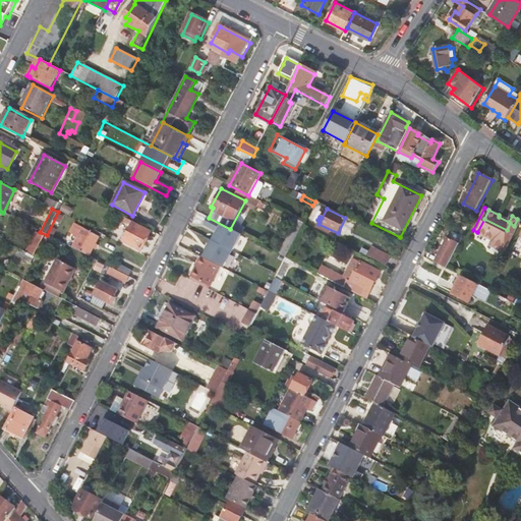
[(47,235),(51,237),(63,215),(58,212),(47,235)]
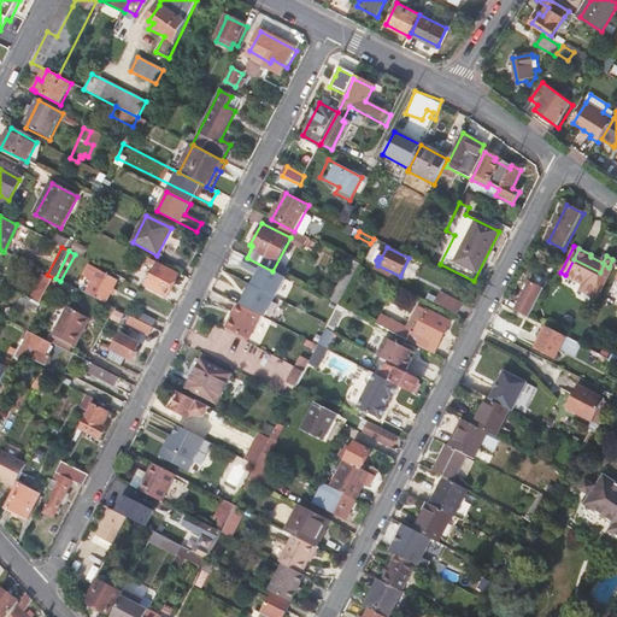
[(334,254),(327,251),(319,264),(327,269),(334,254)]
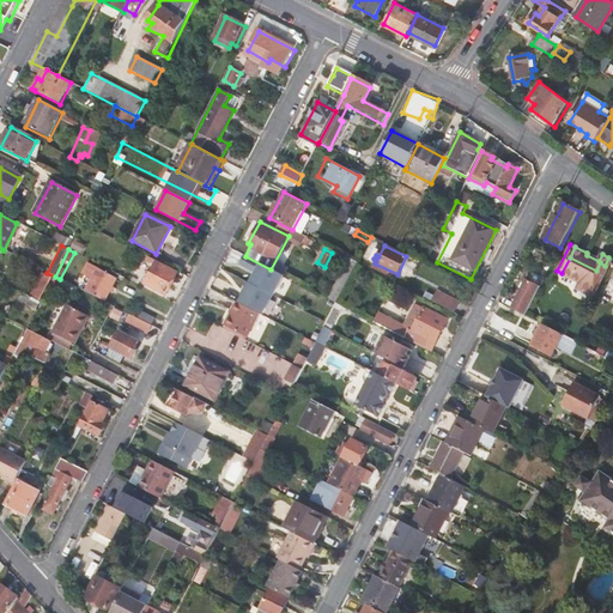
[(255,273),(250,284),(273,296),(284,277),(271,269),(246,256),(244,255),(240,265),(255,273)]
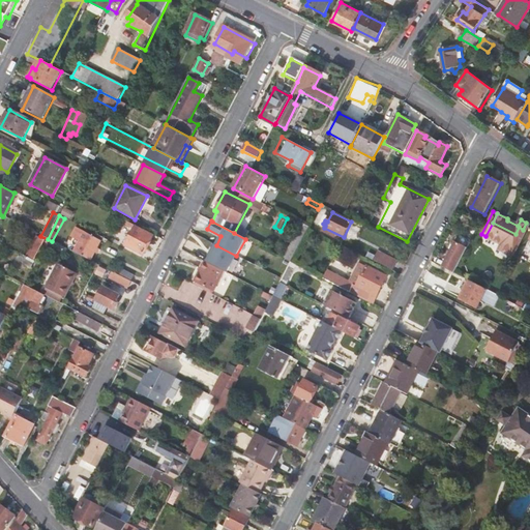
[(153,236),(138,228),(138,227),(126,222),(125,225),(135,229),(125,246),(144,255),(153,236)]
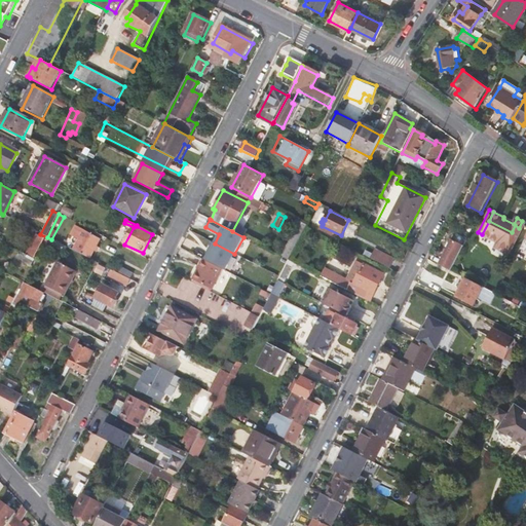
[(511,255),(525,223),(522,221),(519,228),(515,225),(512,232),(489,221),(482,234),(497,242),(495,247),(511,255)]
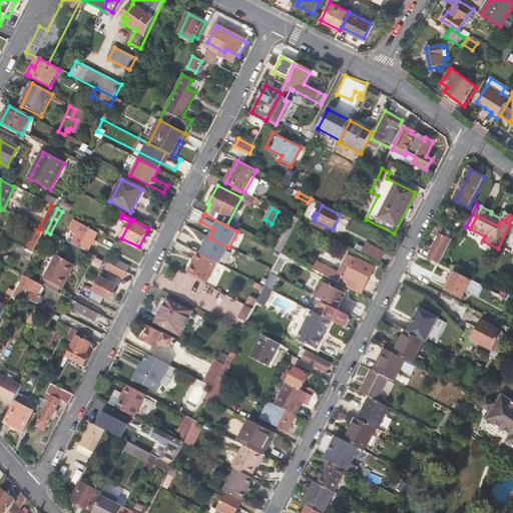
[(91,245),(94,240),(97,234),(81,225),(82,223),(74,219),(73,223),(80,226),(73,240),(71,239),(69,243),(87,252),(91,245)]
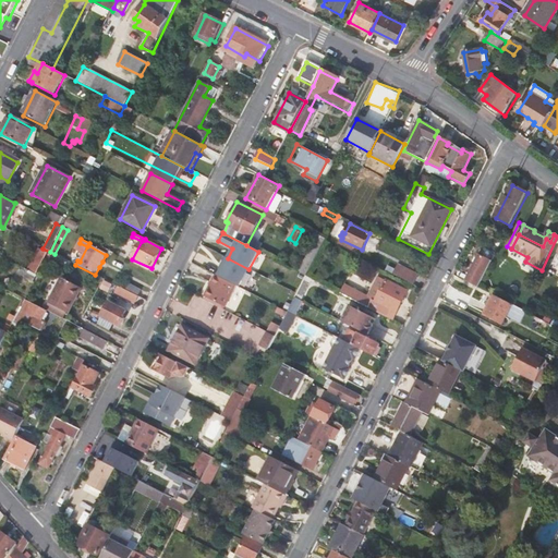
[(33,269),(29,268),(28,271),(36,276),(47,254),(41,251),(33,269)]
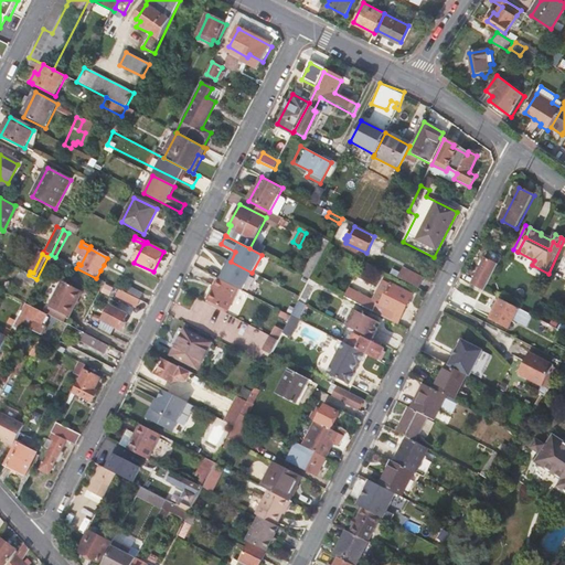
[(498,264),(487,258),(472,285),(484,291),(498,264)]
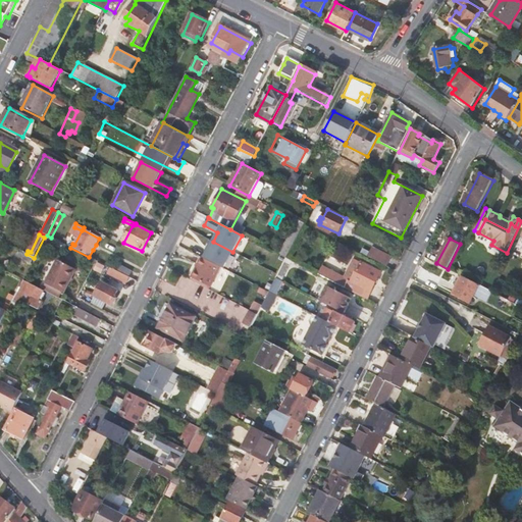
[(206,253),(203,258),(220,267),(224,269),(232,252),(213,242),(210,241),(206,248),(208,249),(206,253)]
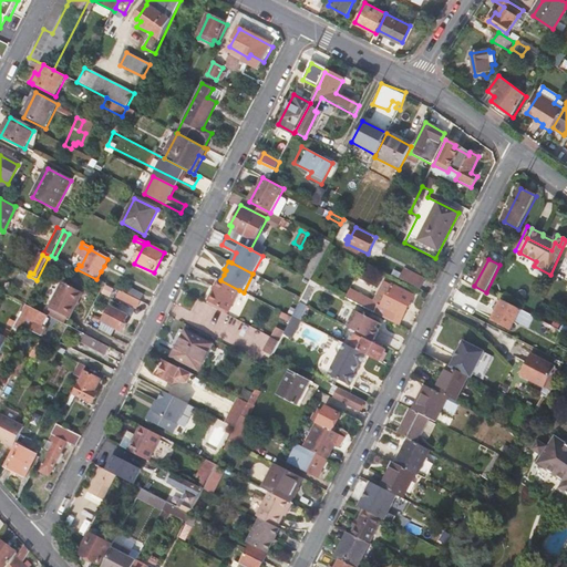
[(389,263),(384,271),(421,290),(425,280),(389,263)]
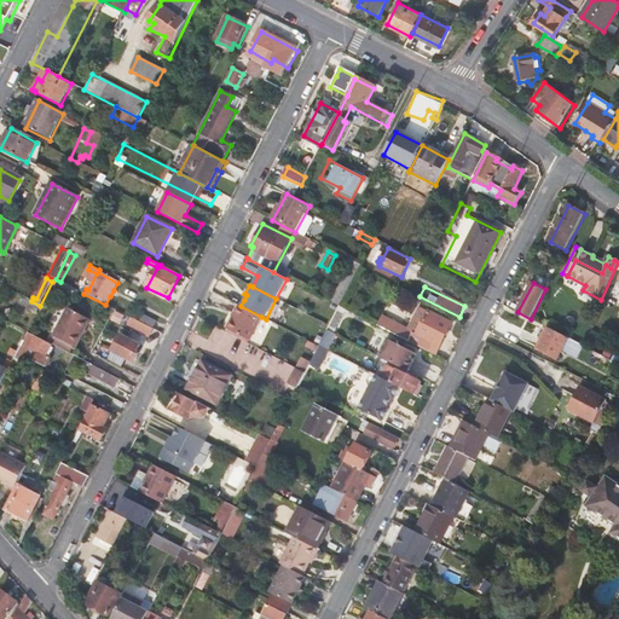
[(36,312),(38,313),(41,306),(40,306),(32,301),(24,298),(21,305),(28,308),(19,325),(28,330),(36,312)]
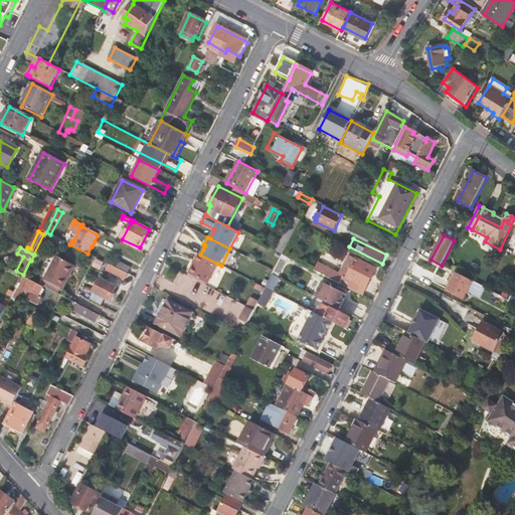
[(198,253),(189,271),(189,272),(208,281),(217,264),(200,254),(198,253)]
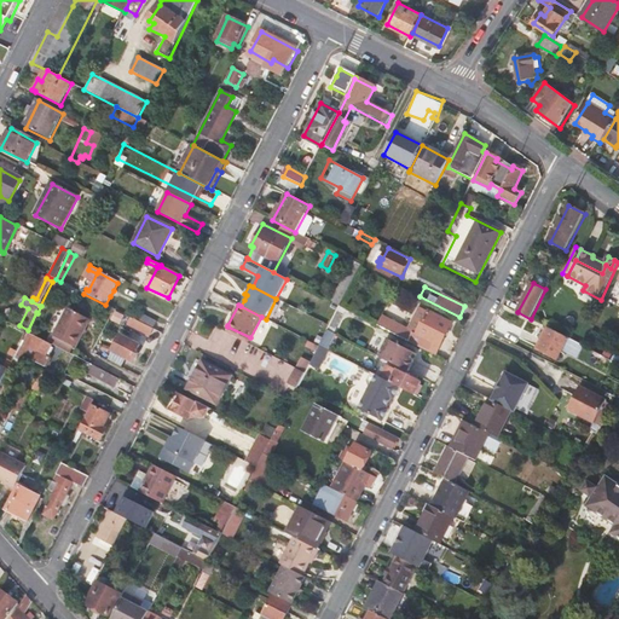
[(347,310),(340,306),(319,346),(327,351),(347,310)]
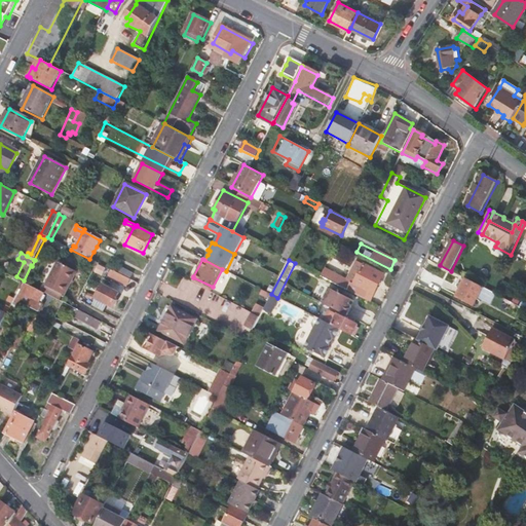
[(65,295),(77,270),(58,261),(45,285),(65,295)]
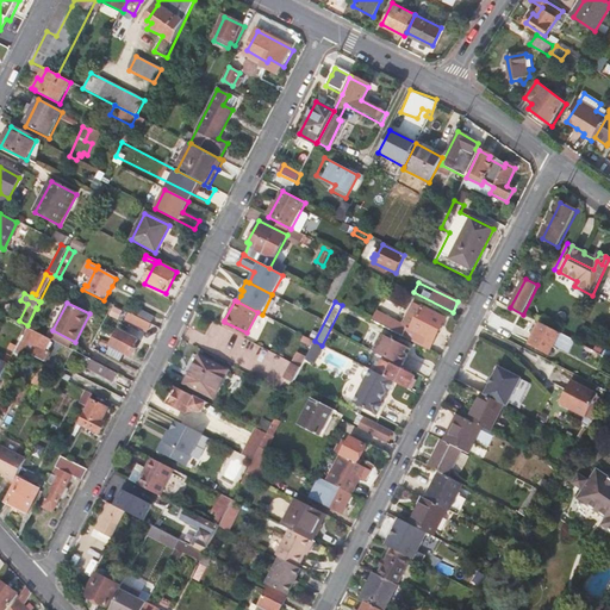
[(375,311),(371,321),(429,350),(446,318),(415,303),(403,325),(375,311)]
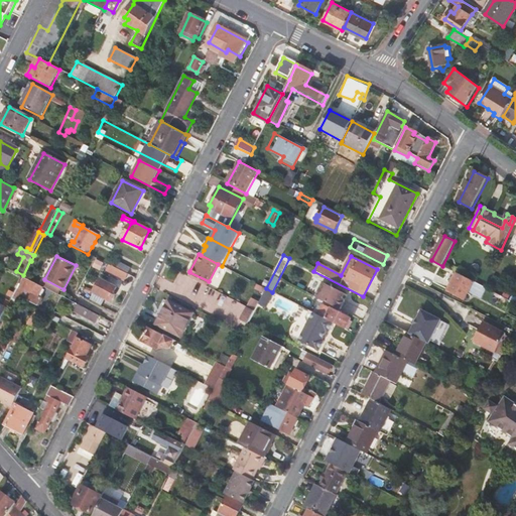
[(132,270),(119,263),(116,269),(127,275),(129,275),(132,270)]
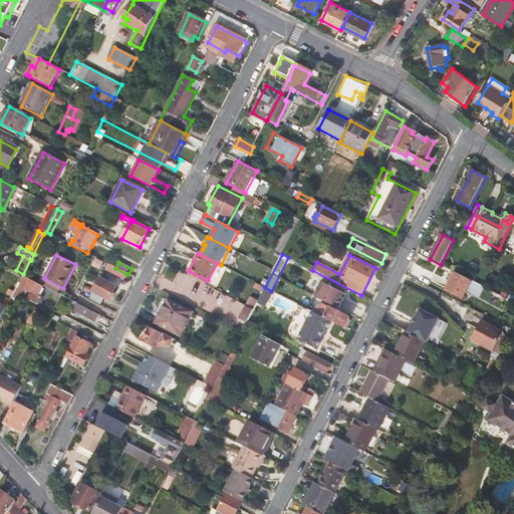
[(123,281),(126,274),(115,268),(108,264),(105,271),(123,281)]
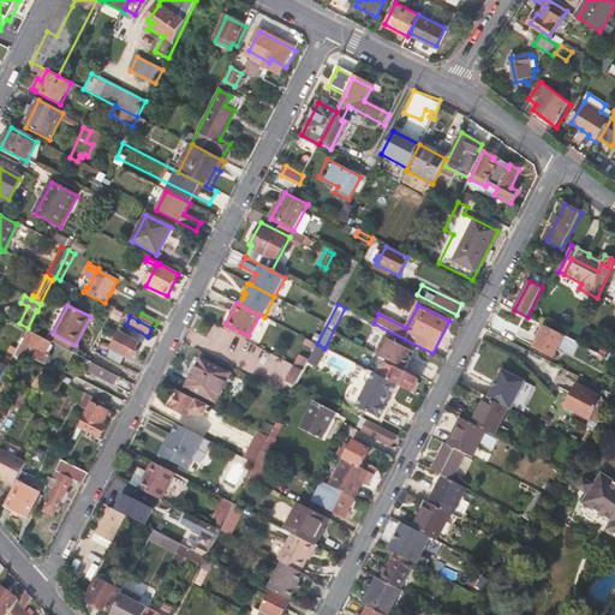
[(249,335),(226,324),(224,328),(246,340),(249,335)]
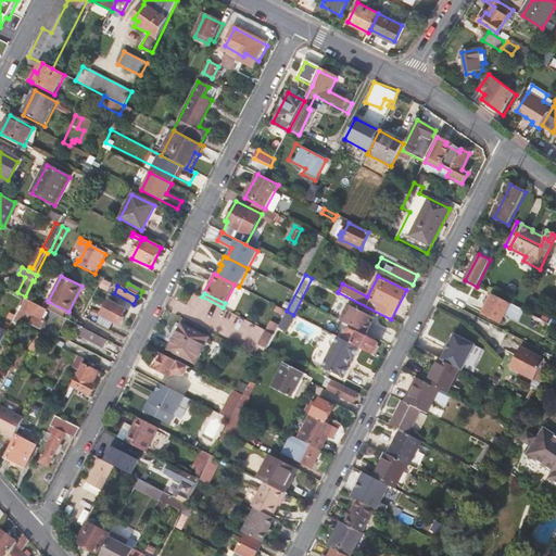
[(482,313),(500,323),(510,303),(492,294),(482,313)]
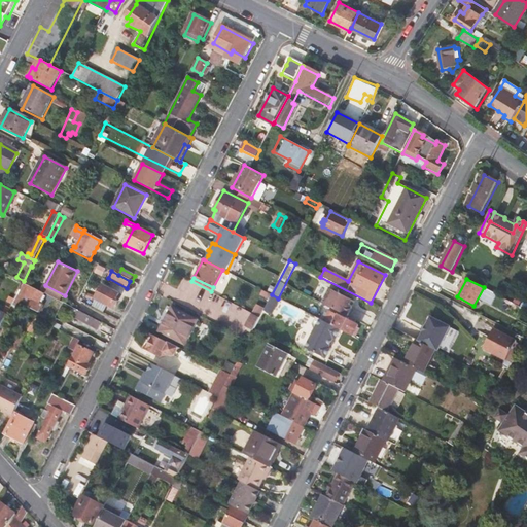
[(21,293),(20,292),(12,306),(18,309),(21,301),(31,305),(29,308),(39,314),(44,305),(40,303),(44,294),(25,285),(21,293)]
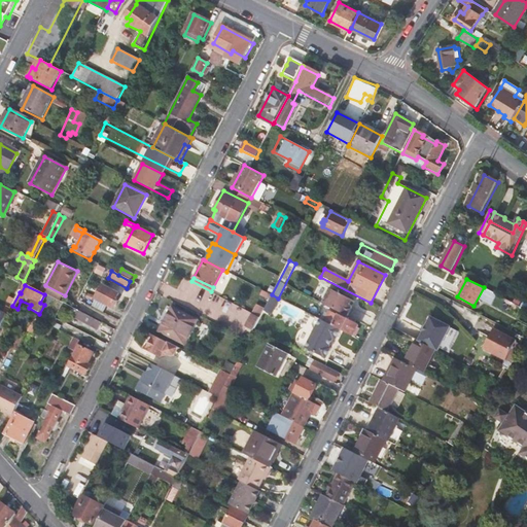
[(115,300),(118,293),(103,285),(96,300),(114,309),(117,302),(115,300)]
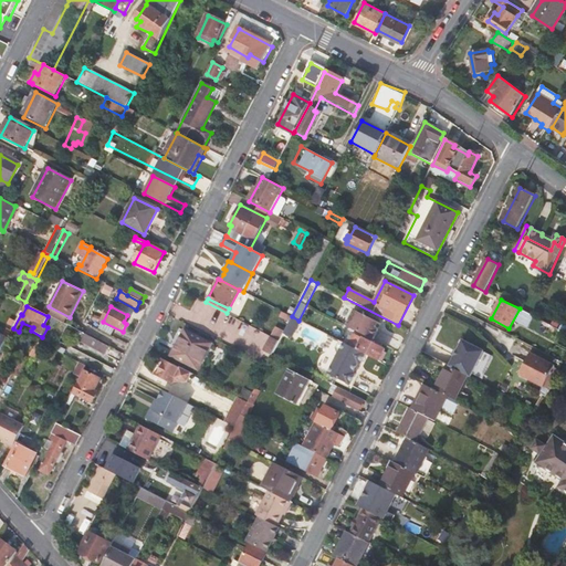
[(378,328),(376,327),(378,323),(354,310),(346,326),(373,339),(378,328)]
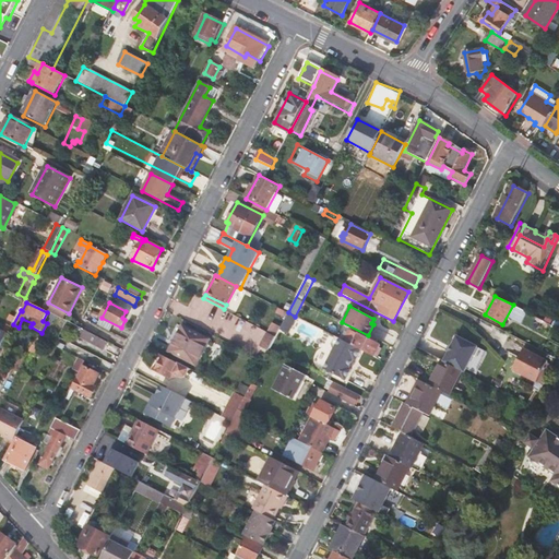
[(285,319),(288,312),(277,307),(274,313),(285,319)]
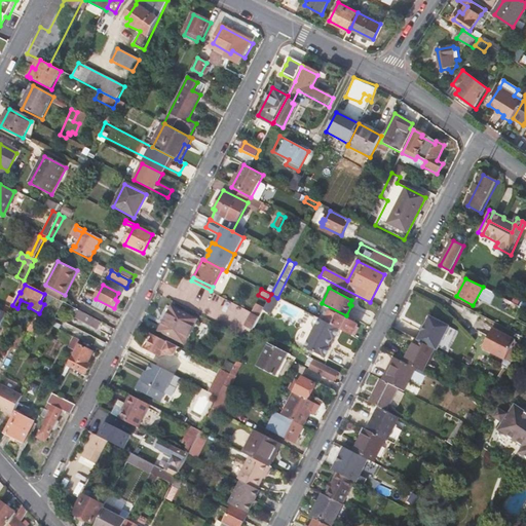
[(270,313),(278,298),(277,298),(271,294),(268,300),(263,309),(270,313)]
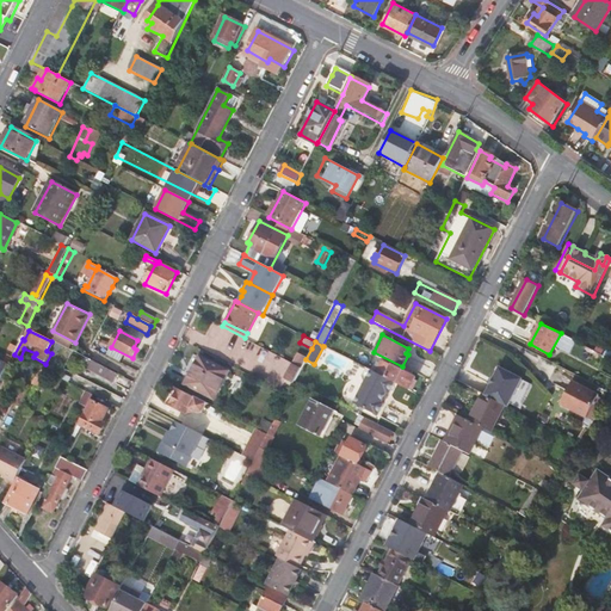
[(214,399),(228,371),(199,357),(186,383),(214,399)]
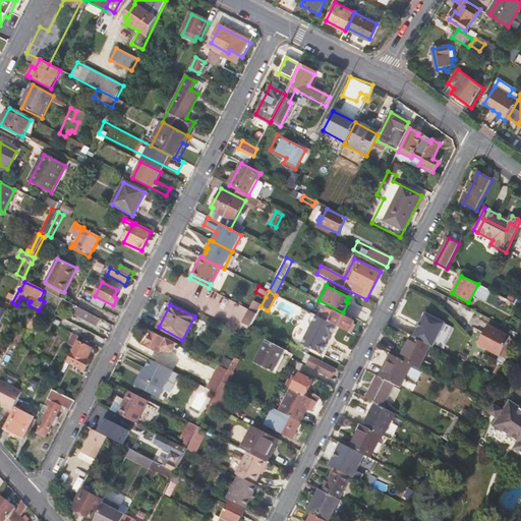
[(75,307),(72,313),(96,327),(100,320),(75,307)]
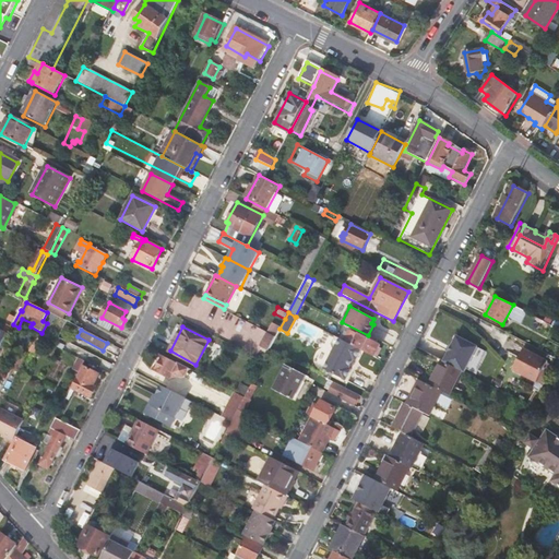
[(268,331),(260,345),(270,349),(276,336),(268,331)]
